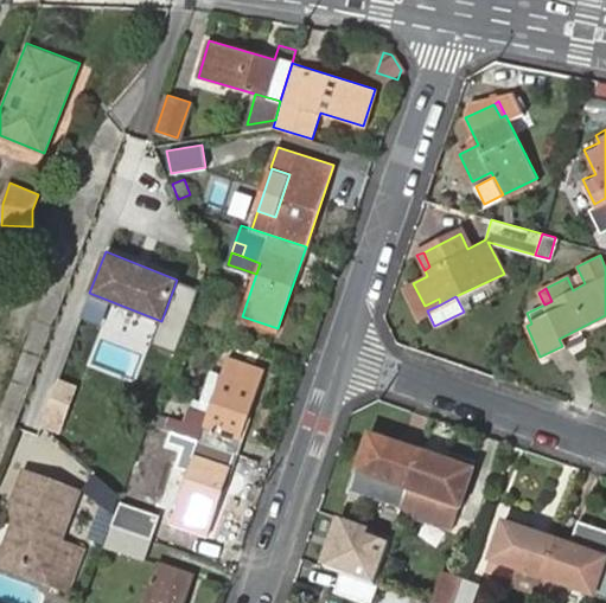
[(439,299),(425,306),(427,310),(440,305),(439,299)]
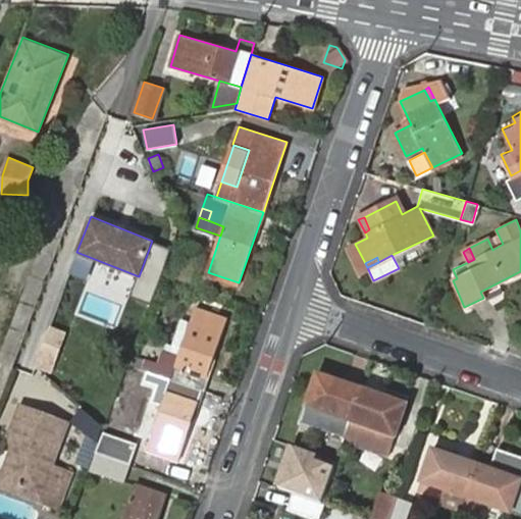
[(159,364),(132,355),(128,363),(151,371),(197,387),(202,374),(206,376),(225,319),(195,309),(177,357),(163,352),(159,364)]
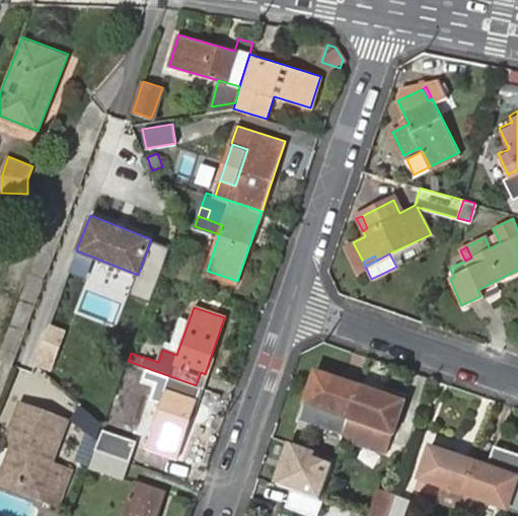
[(61,336),(47,330),(42,342),(38,355),(47,358),(52,360),(61,336)]
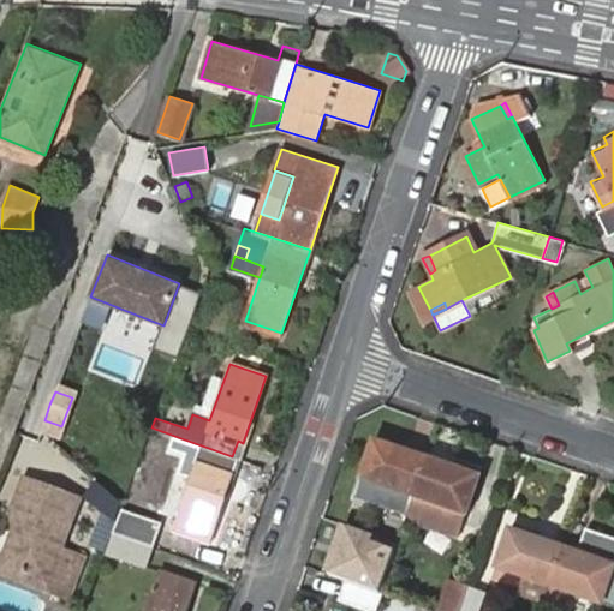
[(55,424),(45,420),(40,431),(52,435),(55,424)]
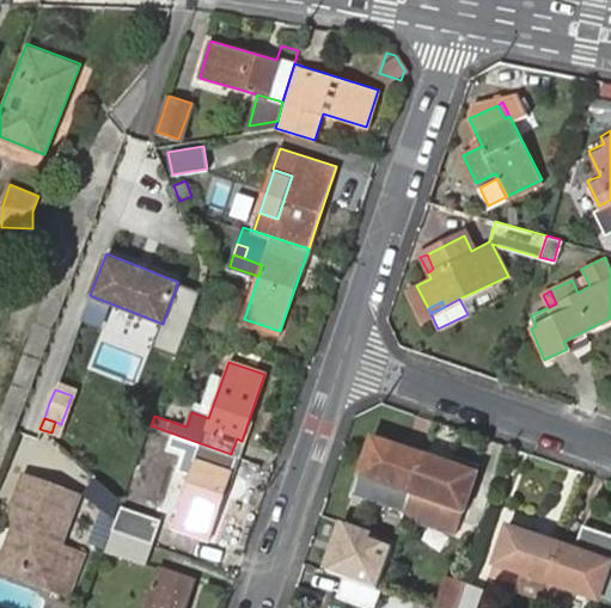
[(411,490),(425,453),(372,434),(354,484),(407,502),(411,490)]
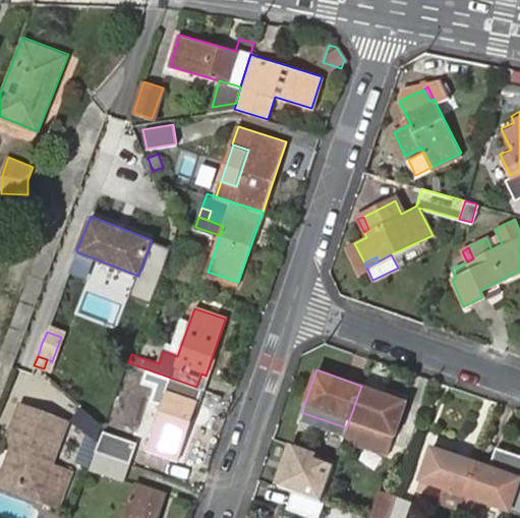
[(178,457),(197,401),(192,400),(196,387),(151,370),(148,380),(157,383),(152,399),(162,403),(147,447),(178,457)]
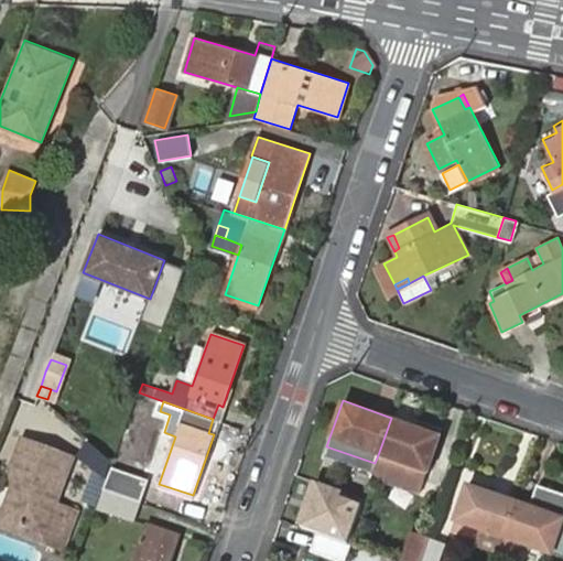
[(213,419),(218,420),(223,407),(218,405),(213,419)]
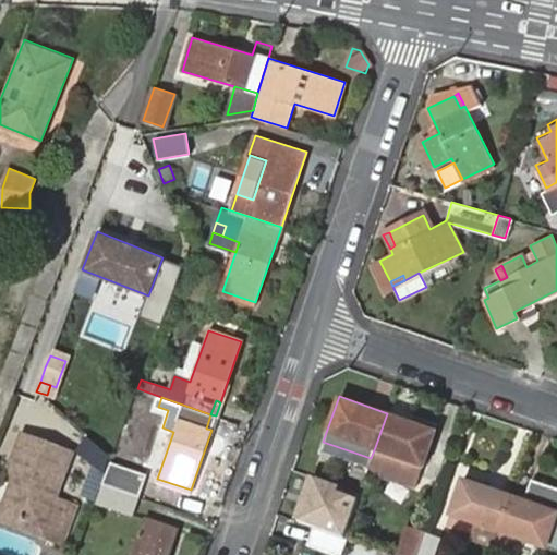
[(435,429),(387,413),(375,447),(371,458),(367,468),(415,484),(435,429)]
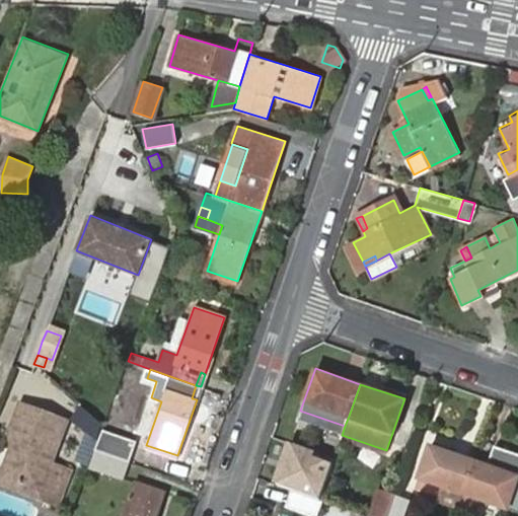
[(197,399),(201,386),(196,385),(192,398),(197,399)]
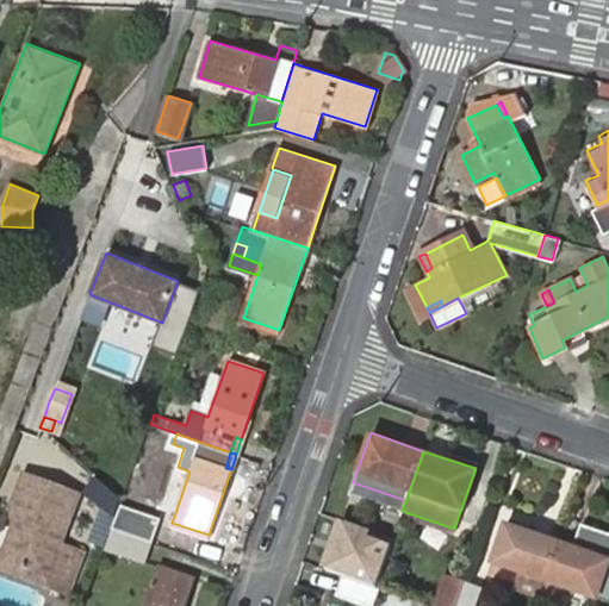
[(74,491),(23,472),(7,512),(16,516),(12,526),(6,542),(17,566),(45,578),(43,583),(61,589),(76,549),(55,541),(74,491)]
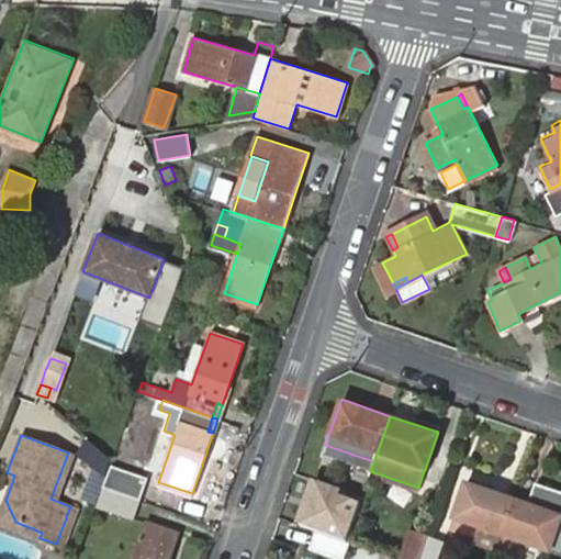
[(107,474),(113,458),(88,437),(77,450),(107,474)]
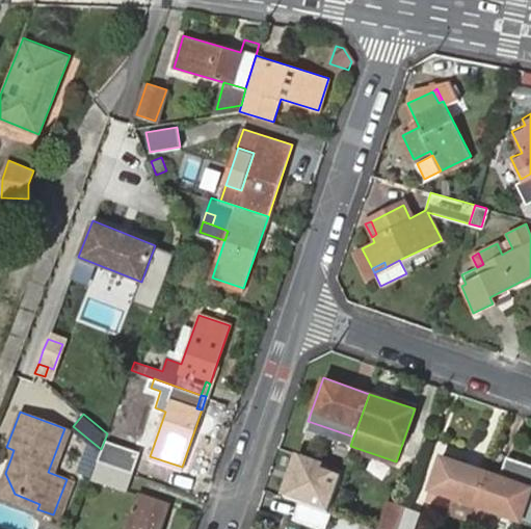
[(98,459),(132,471),(138,452),(105,441),(98,459)]
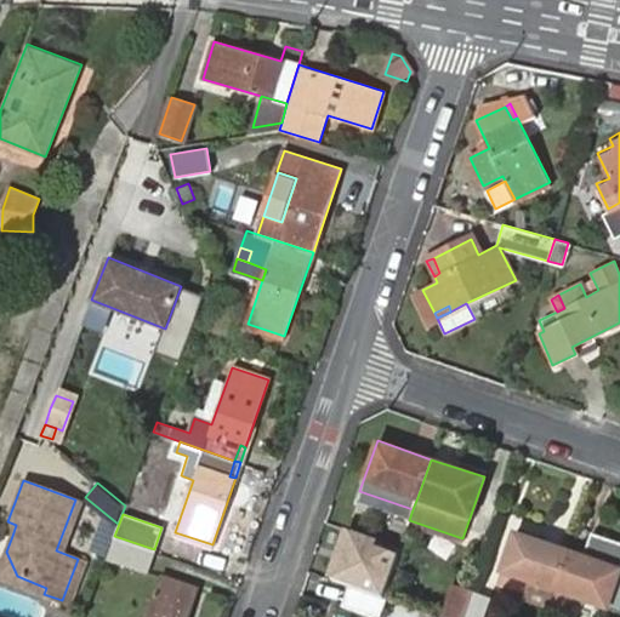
[(16,525),(7,521),(4,532),(12,536),(16,525)]
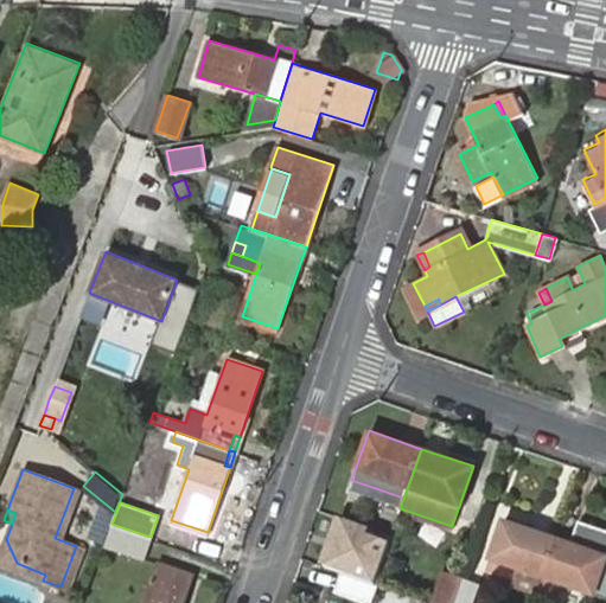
[(541,575),(554,538),(502,519),(489,557),(541,575)]
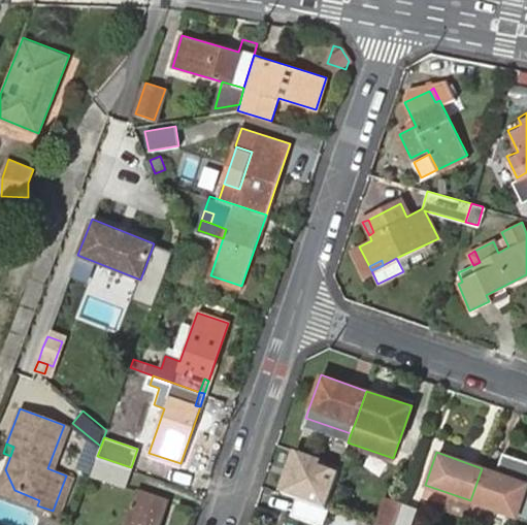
[(502,465),(526,471),(526,458),(505,453),(502,465)]
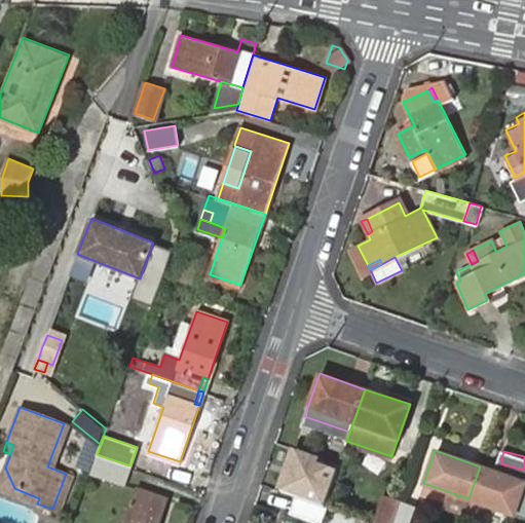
[(124,483),(130,465),(97,454),(90,472),(124,483)]
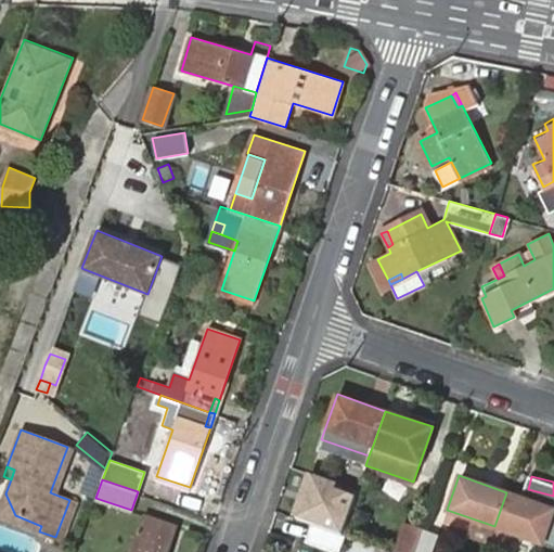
[(553,509),(553,508),(506,492),(494,526),(495,527),(490,542),(504,548),(510,531),(542,542),(553,509)]
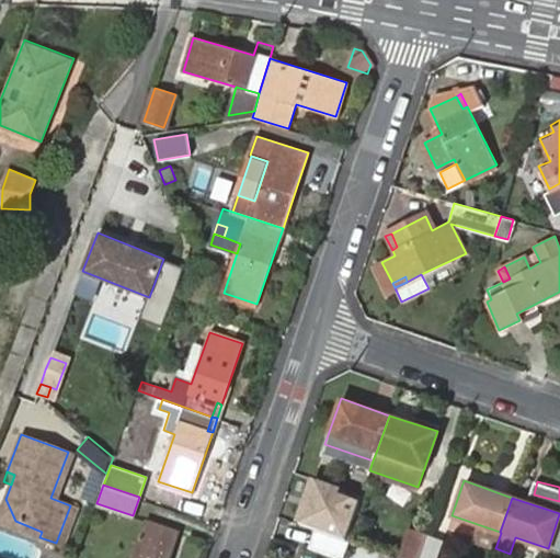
[(0,521),(40,537),(42,532),(15,521),(6,499),(0,505),(0,521)]
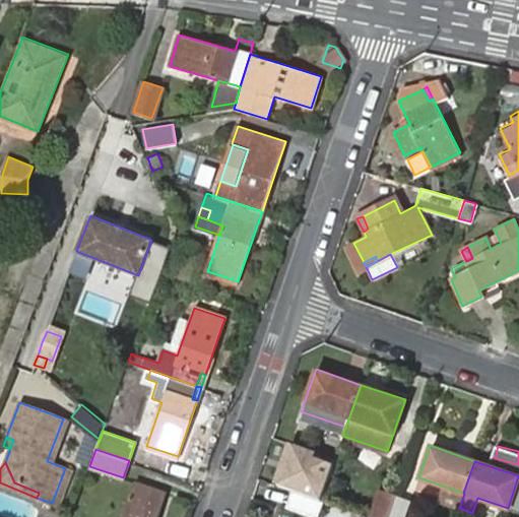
[(292,470),(285,487),(292,489),(298,472),(292,470)]
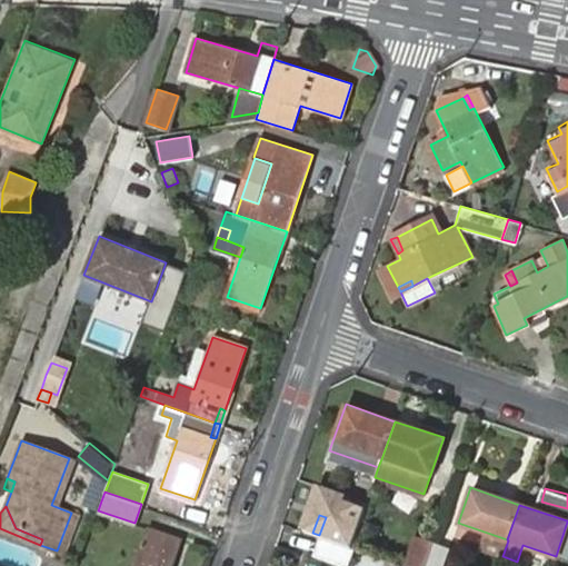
[(351,546),(357,528),(326,517),(319,535),(351,546)]
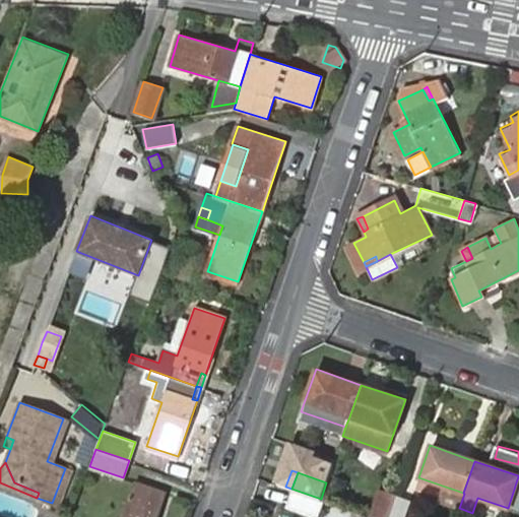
[(156,516),(165,493),(134,482),(122,516),(156,516)]
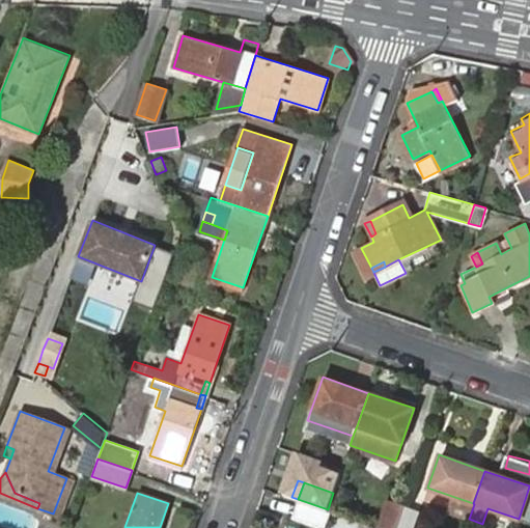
[(327,510),(328,509),(298,499),(291,517),(324,527),(330,511),(327,510)]
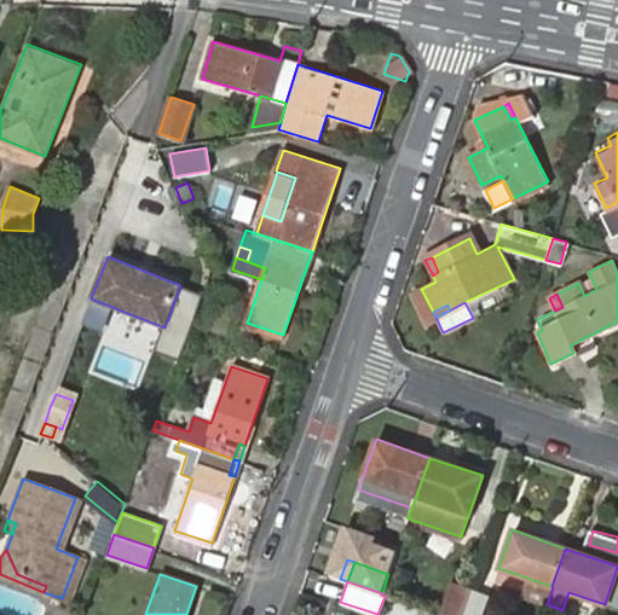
[(440,614),(460,614),(469,587),(452,582),(440,614)]
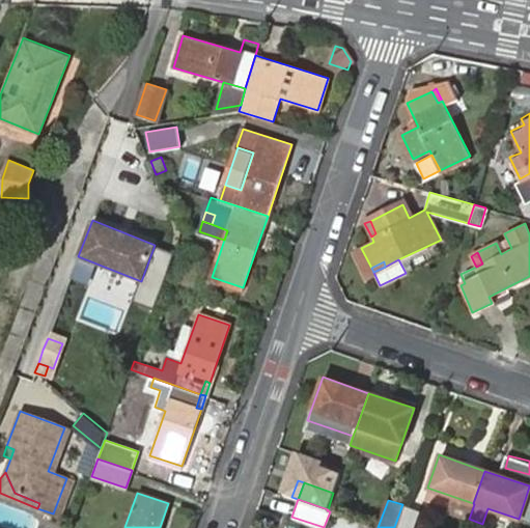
[(412,527),(419,510),(405,505),(395,527),(412,527)]
